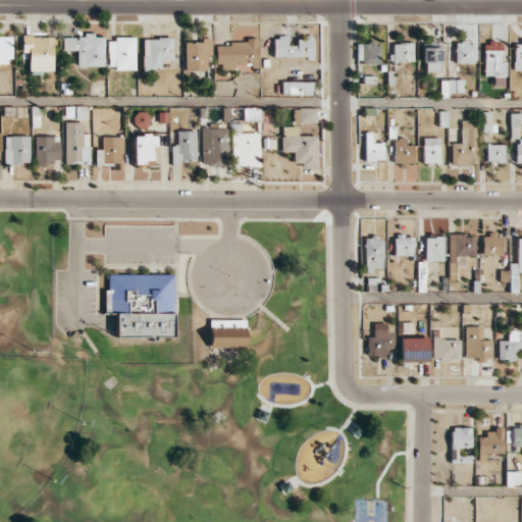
[(0,65),(10,65),(11,36),(0,36),(0,65)]
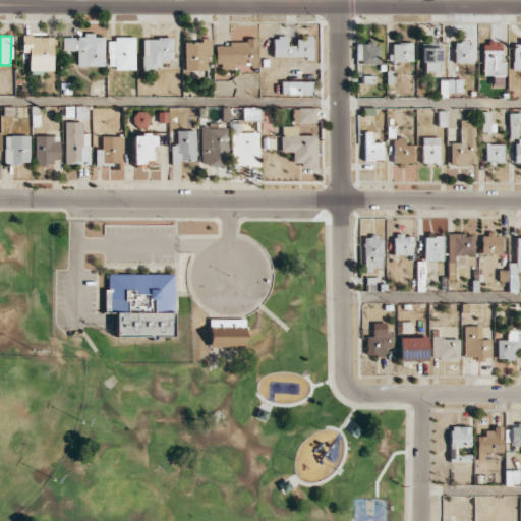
[(52,71),(53,37),(22,36),(22,52),(29,52),(29,70),(52,71)]
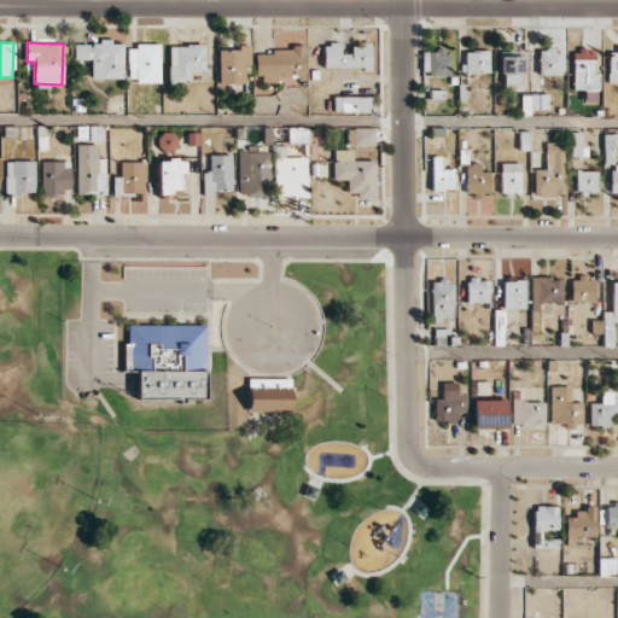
[(123,44),(110,44),(110,42),(75,42),(74,59),(92,59),(91,77),(123,79),(123,44)]
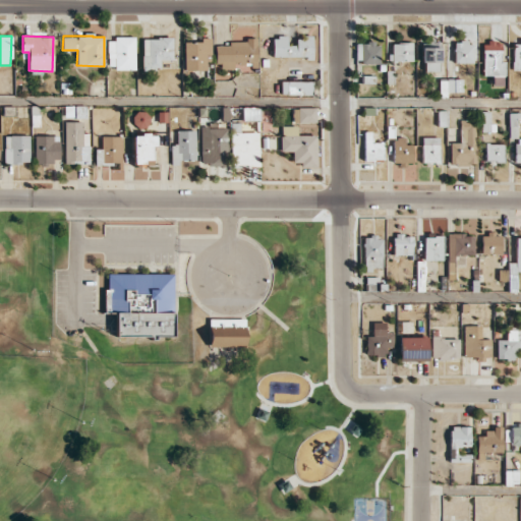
[(312,38),(296,37),(296,46),(287,46),(287,37),(273,37),(273,57),(311,58),(312,38)]
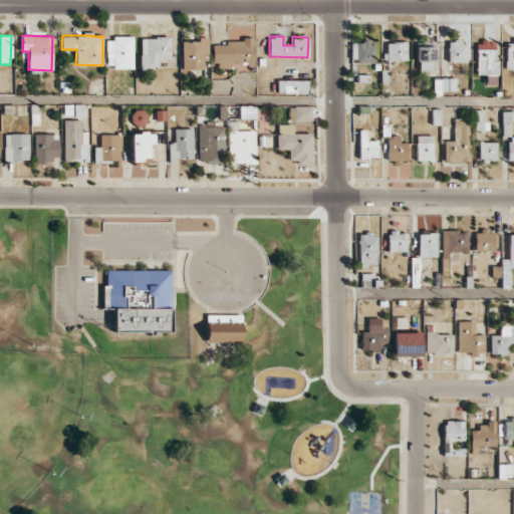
[(133,68),(133,37),(106,37),(106,67),(133,68)]
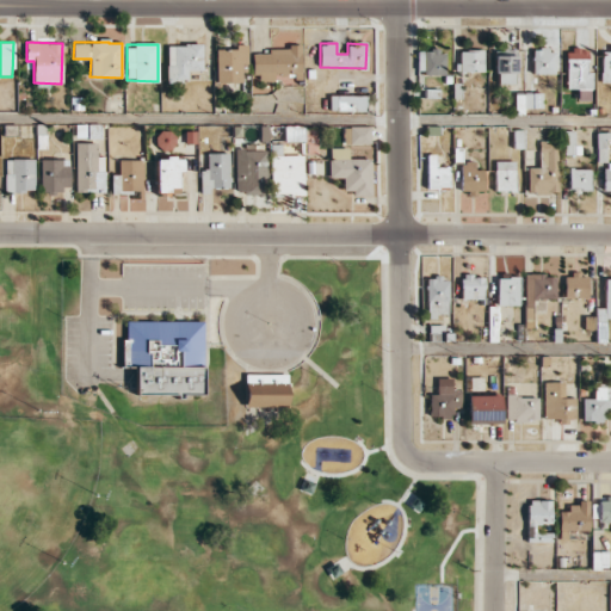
[(202,44),(166,45),(167,82),(187,81),(187,71),(202,71),(202,44)]
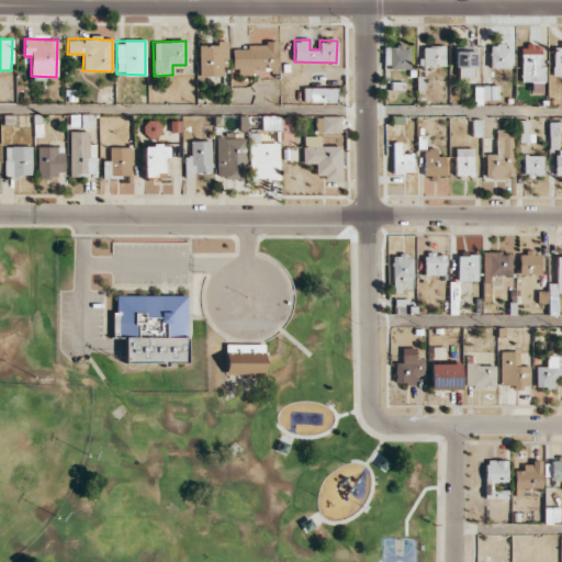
[(227,59),(227,41),(217,41),(217,46),(199,45),(198,76),(221,76),(222,59),(227,59)]
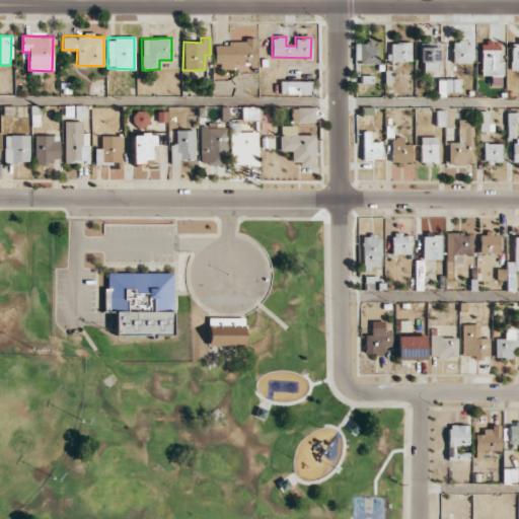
[(510,45),(511,71),(518,70),(518,39),(518,44),(510,45)]
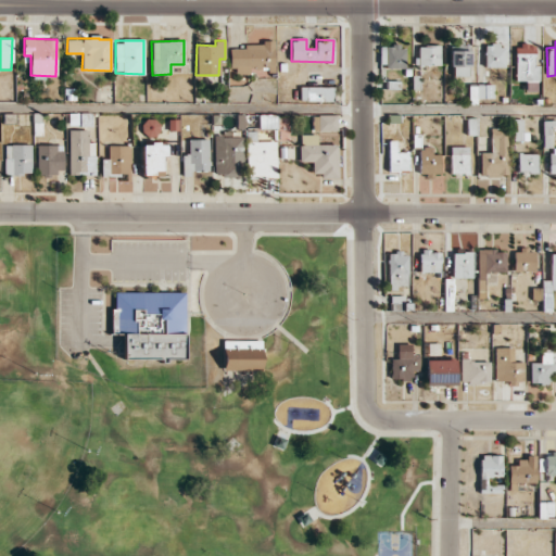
[(274,42),(244,42),(244,48),(229,48),(229,73),(274,72),(274,42)]
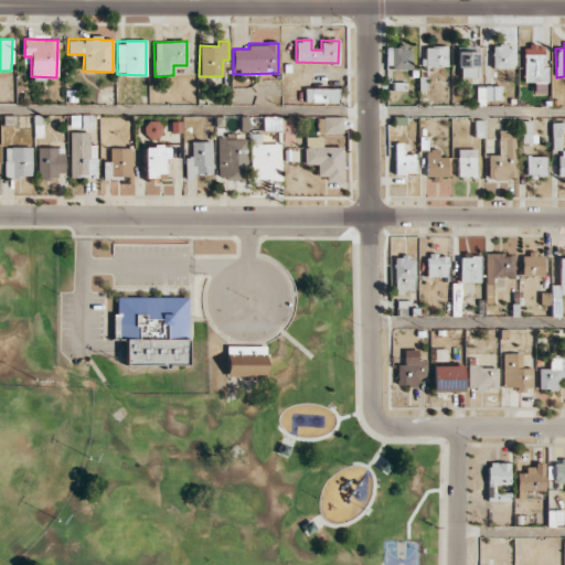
[(477,77),(478,46),(458,45),(457,76),(477,77)]
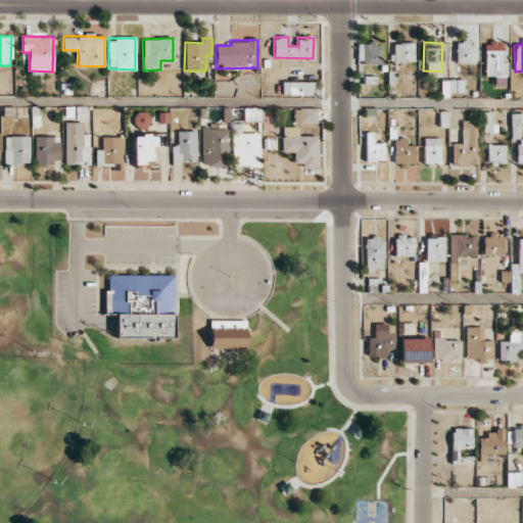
[(474,63),(475,42),(456,42),(456,62),(474,63)]
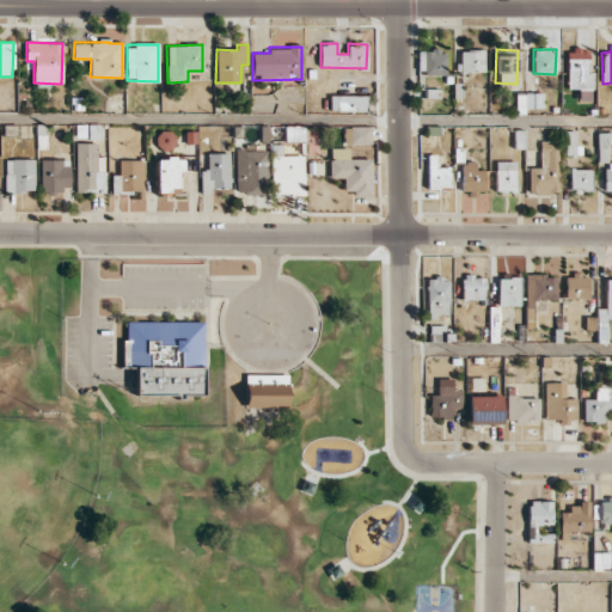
[(579,89),(577,101),(592,101),(593,73),(589,72),(591,50),(568,49),(567,89),(579,89)]
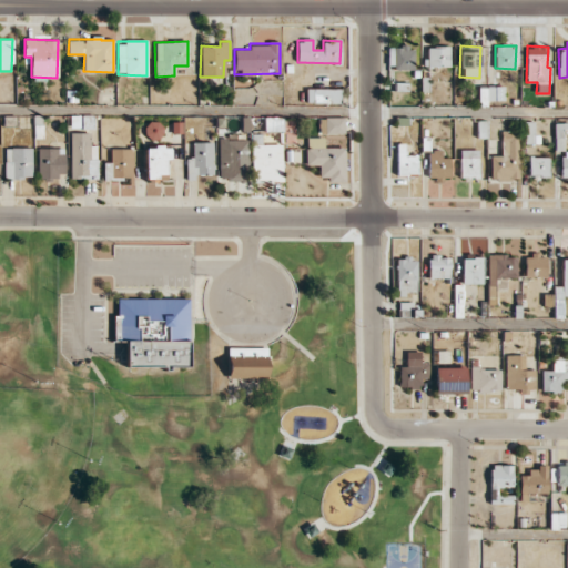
[(414,69),(414,47),(387,47),(387,69),(414,69)]
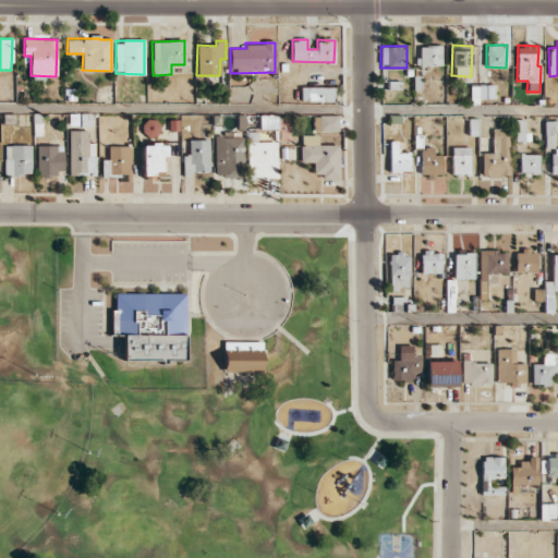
[(441,46),(419,46),(419,65),(441,65),(441,46)]
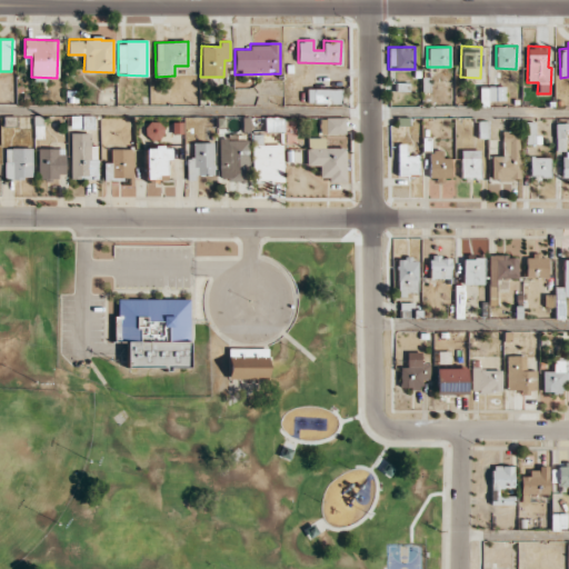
[(505,100),(505,86),(479,87),(480,101),(505,100)]
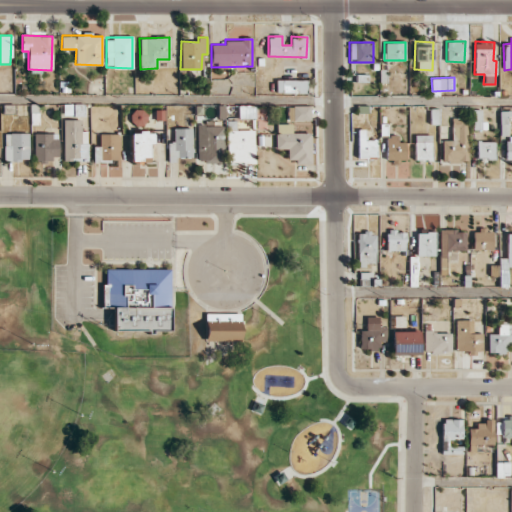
[(307,93),(307,80),(277,79),(277,93),(307,93)]
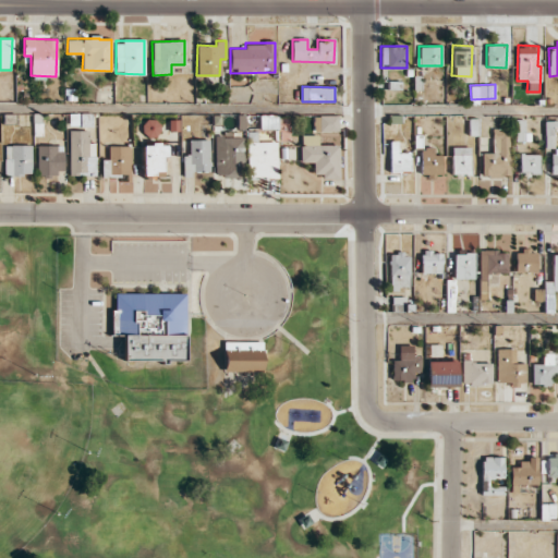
[(278,129),(278,114),(259,114),(261,130),(278,129)]
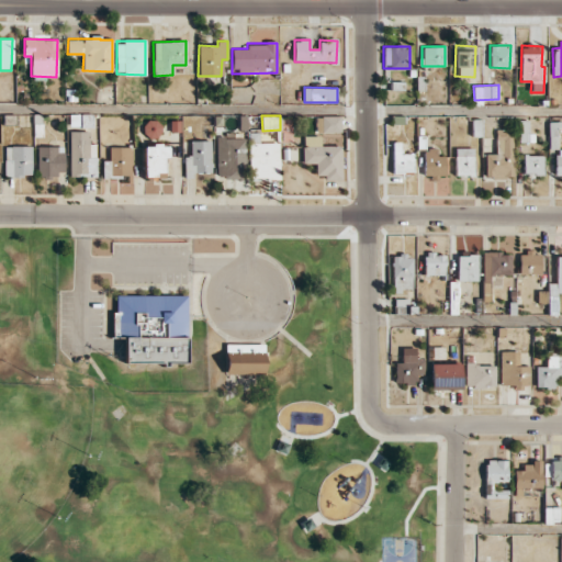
[(340,116),(316,116),(316,132),(340,132),(340,116)]
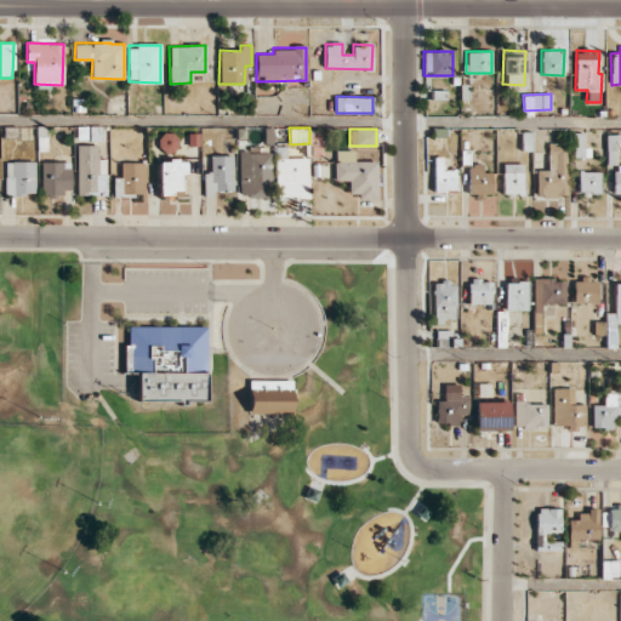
[(584,132),(573,132),(574,157),(584,157),(584,132)]
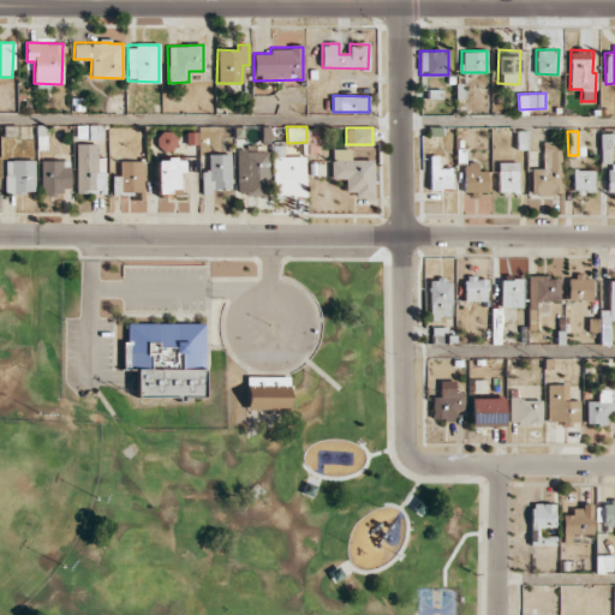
[(601,133),(599,163),(613,163),(613,133),(601,133)]
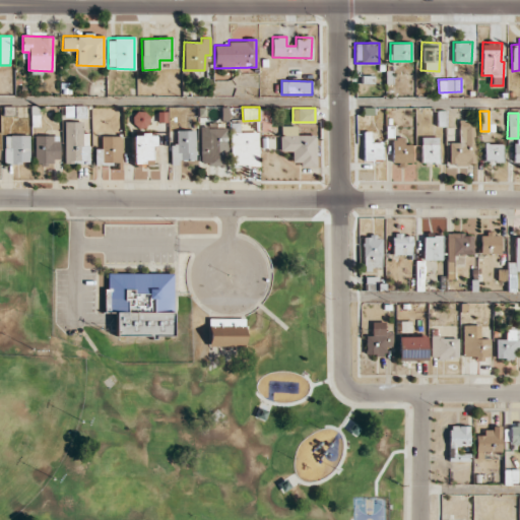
[(449,142),(449,164),(474,165),(474,120),(459,120),(458,142),(449,142)]
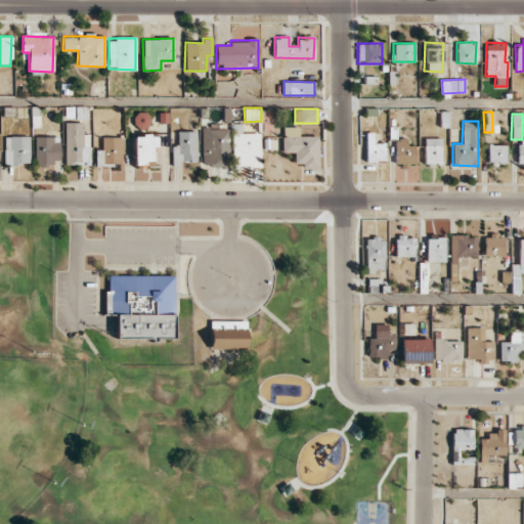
[(90,164),(89,134),(83,134),(82,122),(64,123),(64,164),(90,164)]
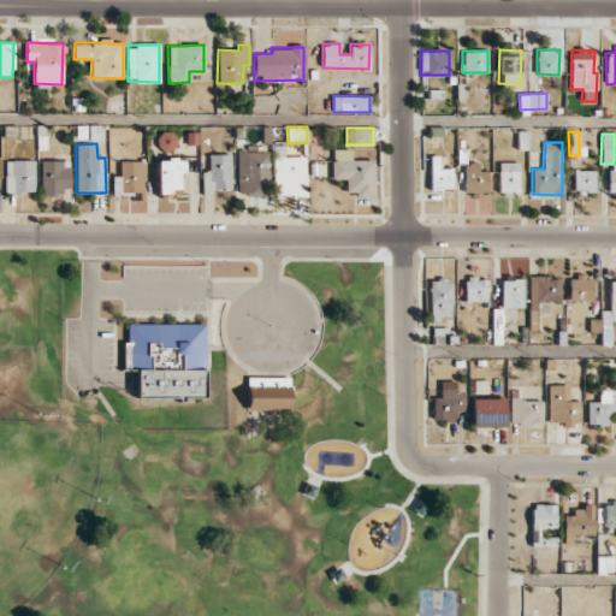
[(307,195),(307,157),(284,157),(284,146),(273,146),(274,196),(307,195)]
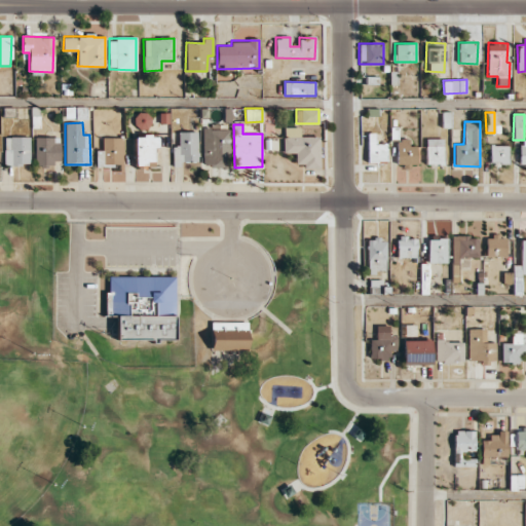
[(318,137),(300,137),(300,127),(284,128),(285,153),(295,153),(295,167),(320,167),(318,137)]
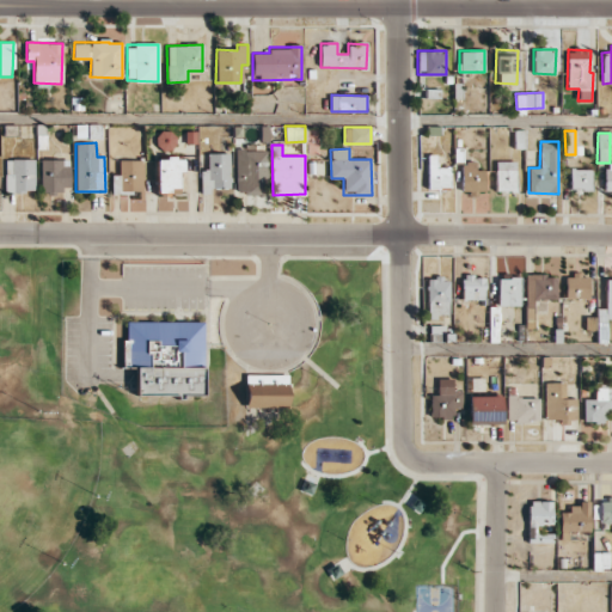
[(267,150),(236,150),(236,194),(267,194),(267,150)]
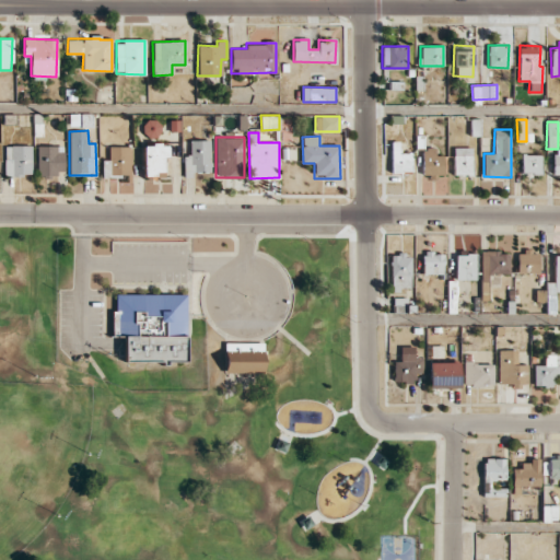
[(184,156),(184,174),(210,174),(211,140),(190,140),(190,156),(184,156)]
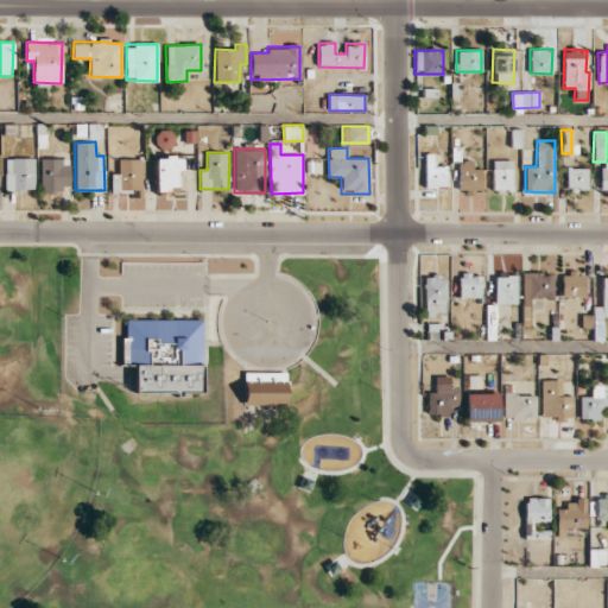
[(447,187),(447,166),(434,166),(434,153),(425,153),(424,185),(447,187)]
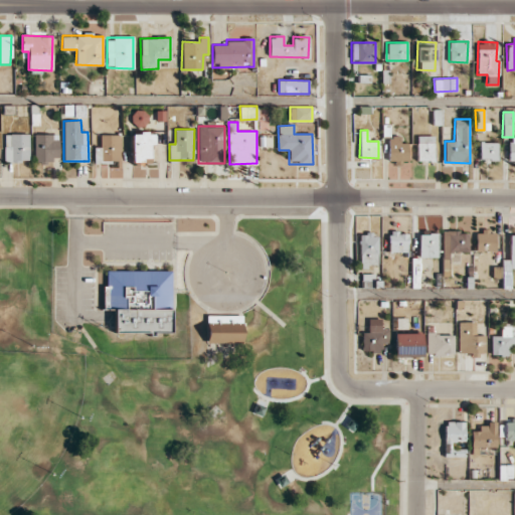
[(132,134),(133,162),(150,162),(150,143),(155,143),(155,133),(132,134)]
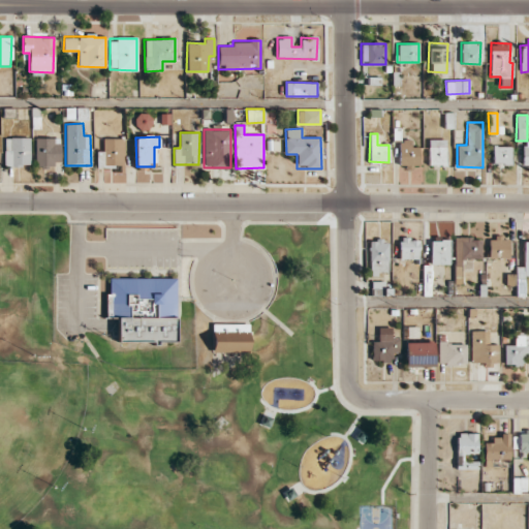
[(30,137),(4,137),(4,165),(29,166),(30,137)]
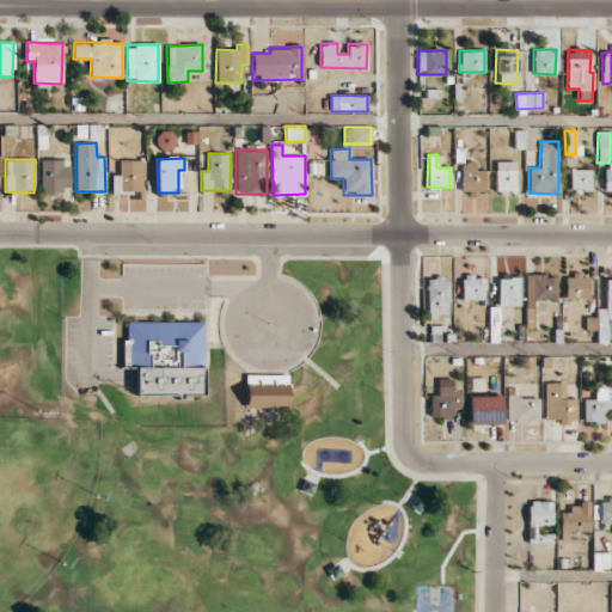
[(69,159),(41,159),(41,190),(69,190),(69,159)]
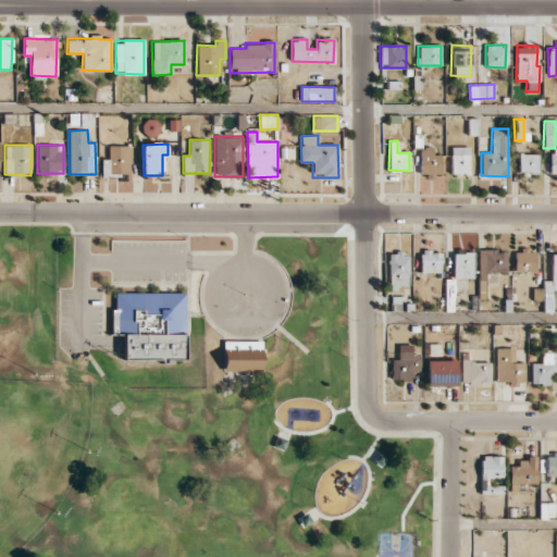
[(131,145),(108,146),(109,159),(102,159),(102,175),(131,175),(131,145)]
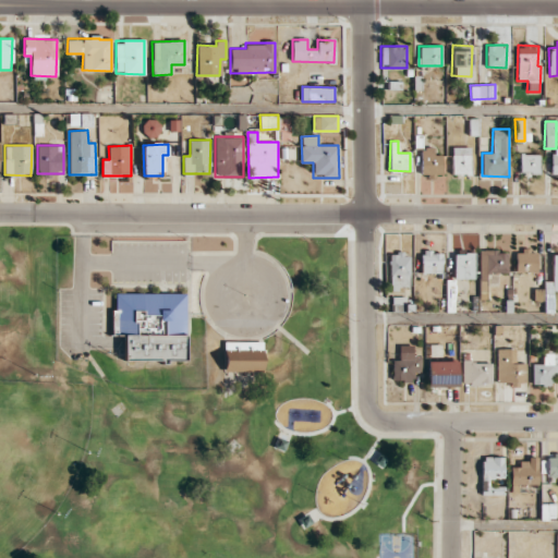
[(451,174),(471,174),(471,147),(452,146),(451,174)]
